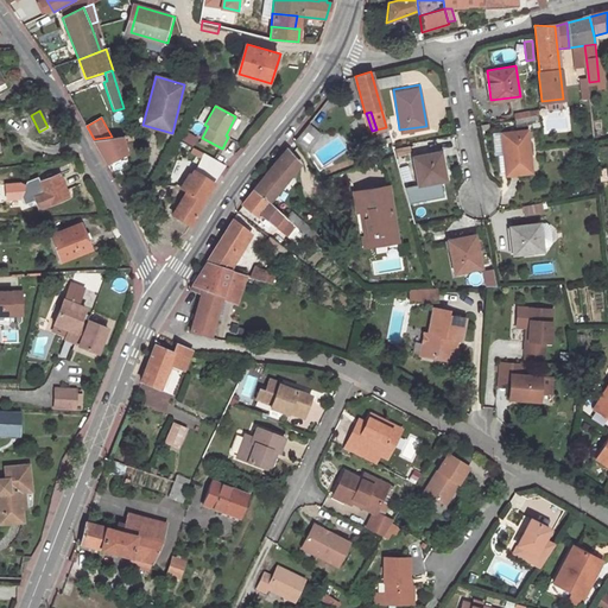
[(304,156),(322,134),(308,124),(293,141),(304,156)]
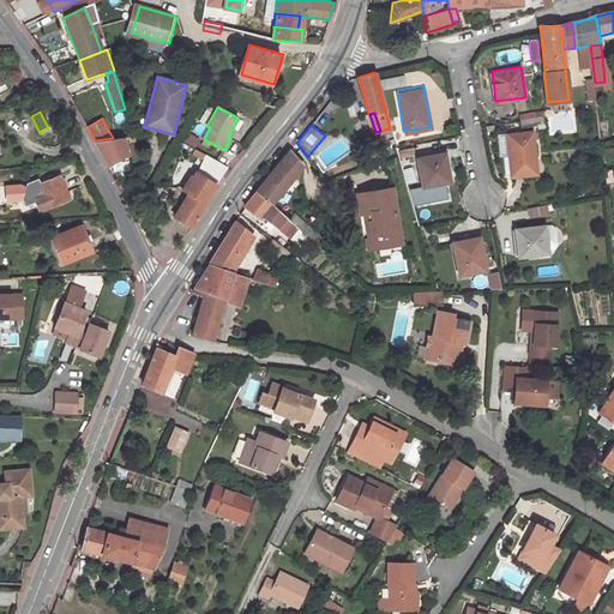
[(537,172),(531,130),(507,134),(498,137),(501,157),(505,156),(507,174),(515,173),(516,175),(537,172)]
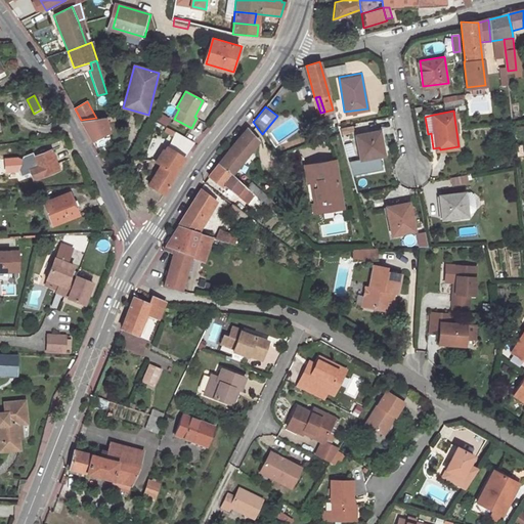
[(96,118),(81,120),(93,141),(112,131),(107,116),(96,118)]
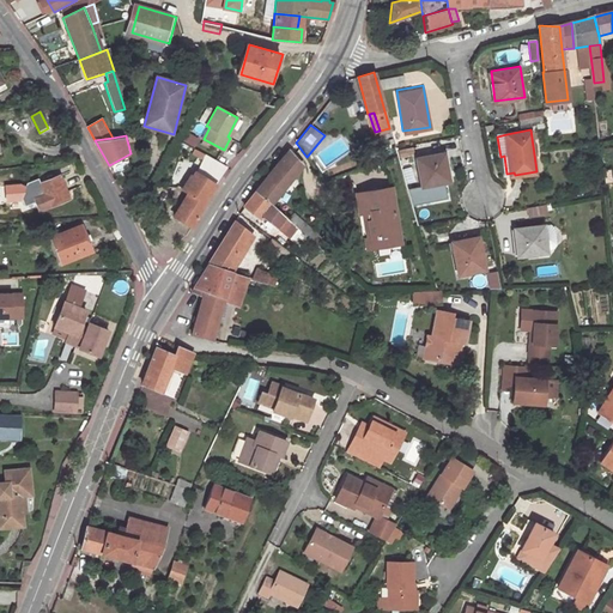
[(271,206),(302,167),(289,152),(278,162),(255,192),(271,206)]
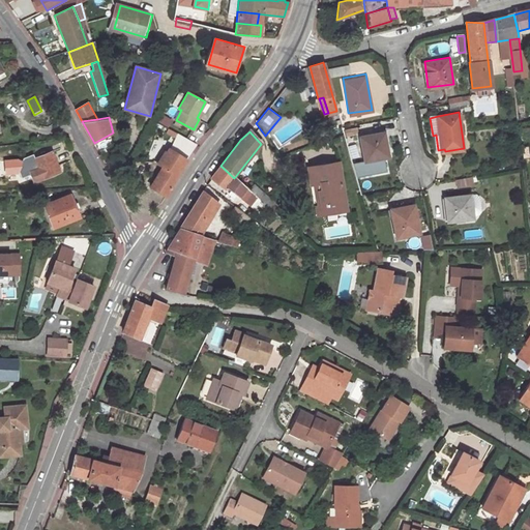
[(383,131),(359,136),(362,160),(387,156),(383,131)]
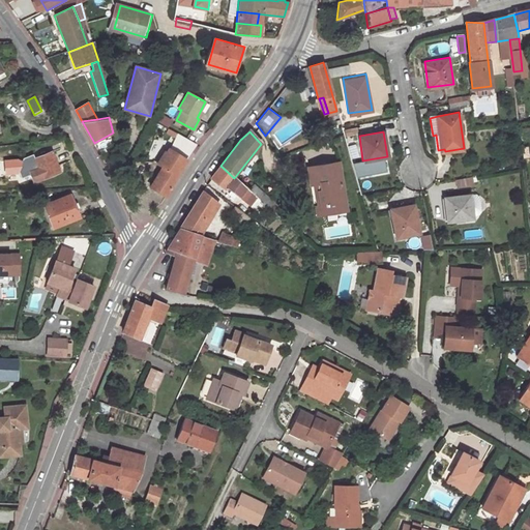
[(168,183),(196,143),(179,133),(177,133),(159,164),(163,166),(150,183),(166,195),(172,185),(168,183)]
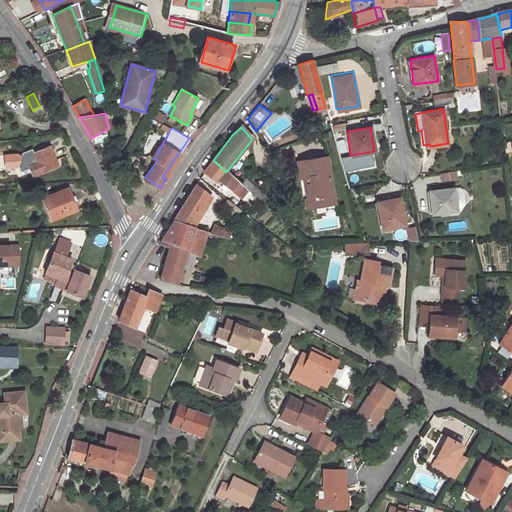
[(38,161),(29,164),(34,175),(59,166),(51,145),(34,151),(38,161)]
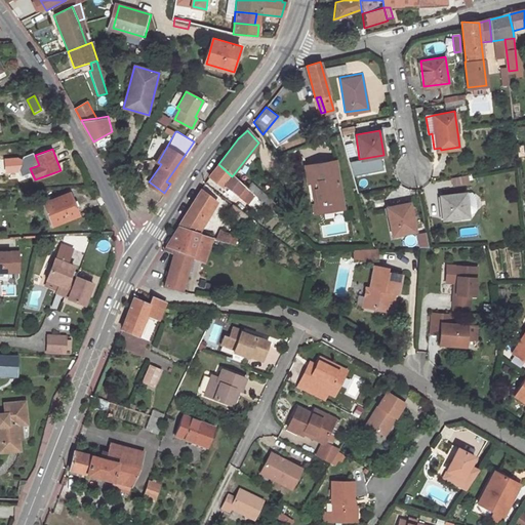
[(209,177),(223,188),(225,185),(237,196),(244,188),(232,176),(218,164),(209,177)]
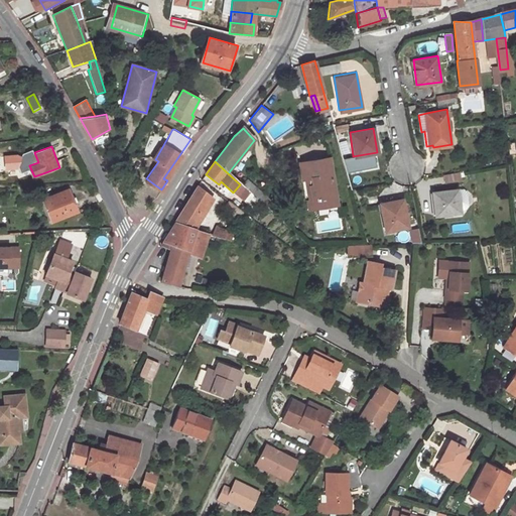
[(330,162),(300,169),(304,185),(315,183),(316,190),(312,191),(317,214),(340,209),(330,162)]
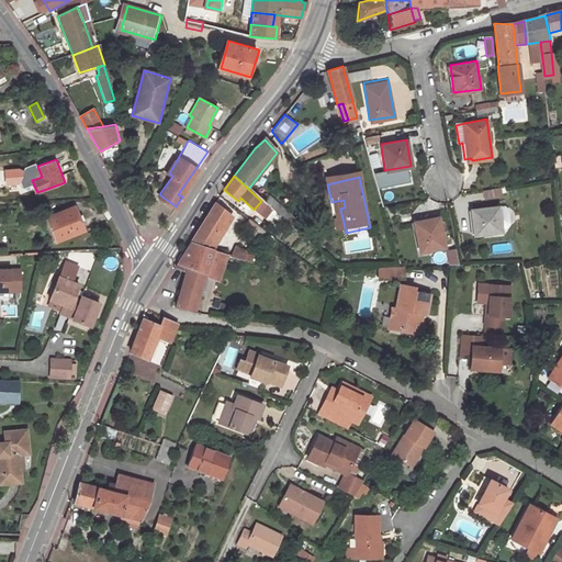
[(484,199),(501,195),(499,186),(483,189),(484,199)]
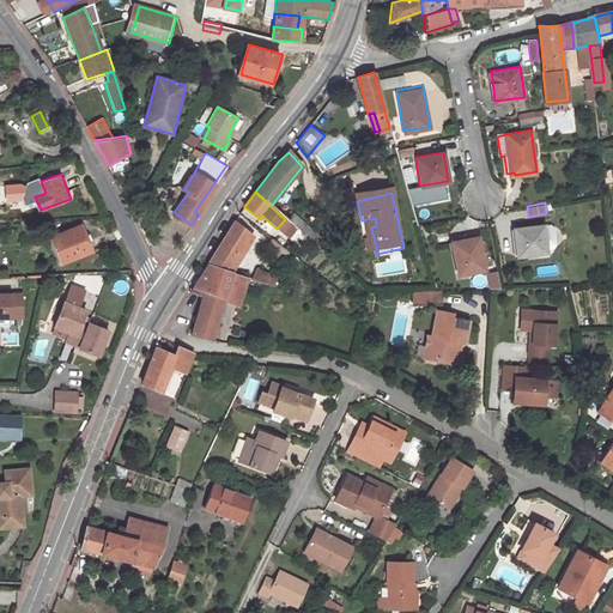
[(296,229),(285,219),(277,229),(289,238),(296,229)]
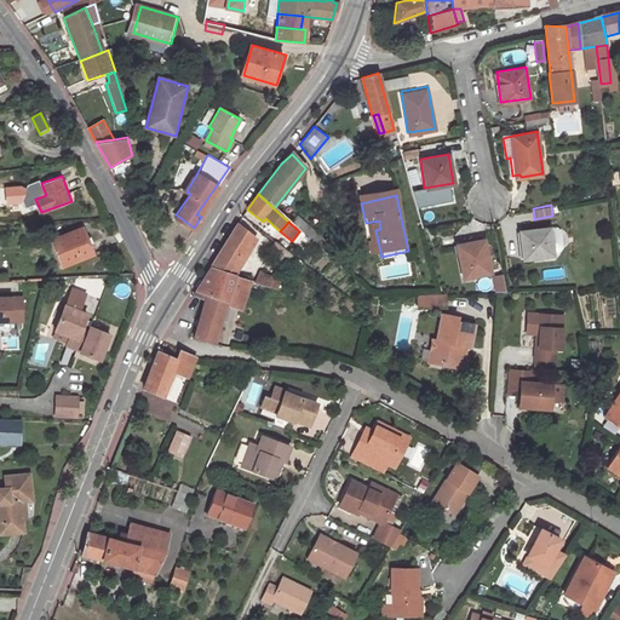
[(550,222),(520,227),(523,254),(528,254),(529,260),(533,263),(550,260),(554,257),(552,251),(554,250),(550,222)]
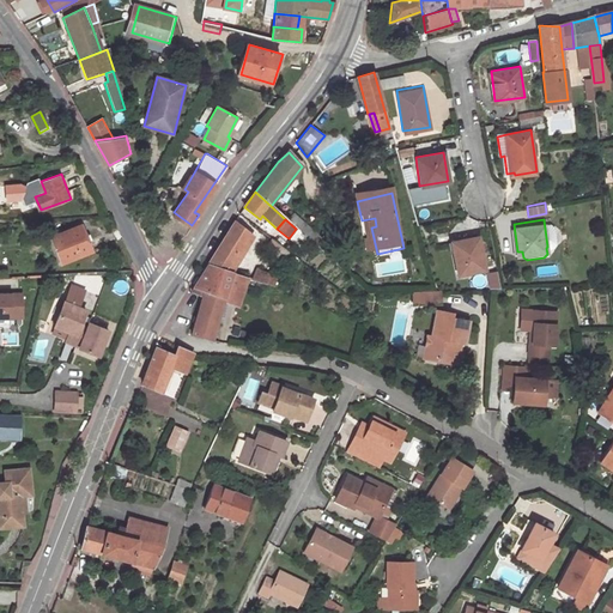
[(240,250),(250,231),(235,222),(223,242),(236,249),(240,250)]
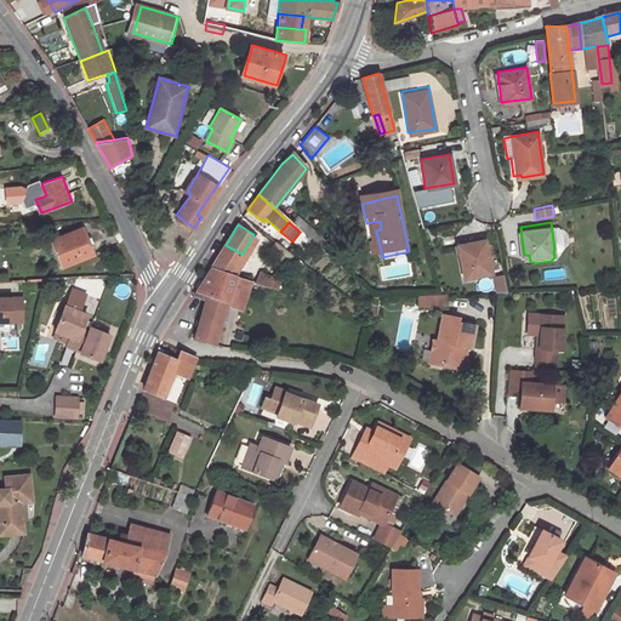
[(81,228),(52,239),(62,265),(91,254),(81,228)]
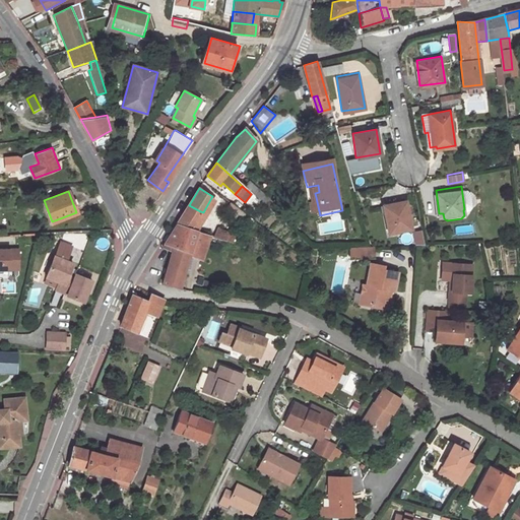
[(404,200),(377,204),(382,226),(408,222),(404,200)]
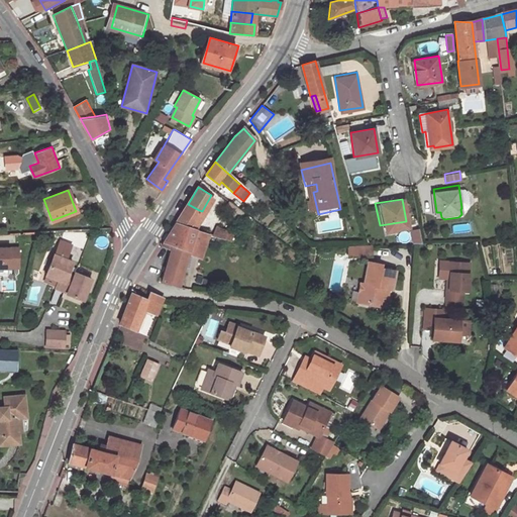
[(189,227),(199,210),(188,204),(176,223),(189,227)]
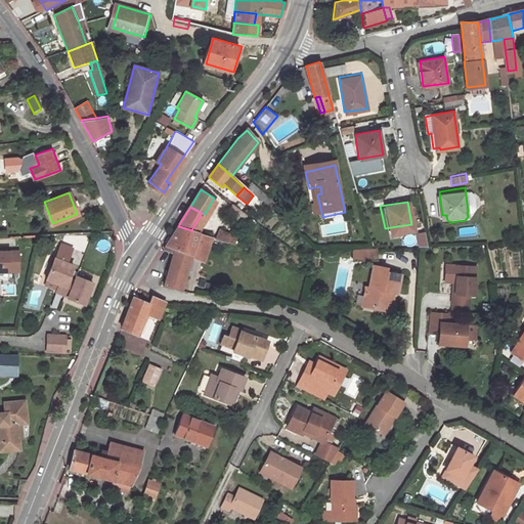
[(191,253),(190,257),(204,261),(211,237),(191,230),(178,226),(164,250),(172,254),(174,249),(191,253)]
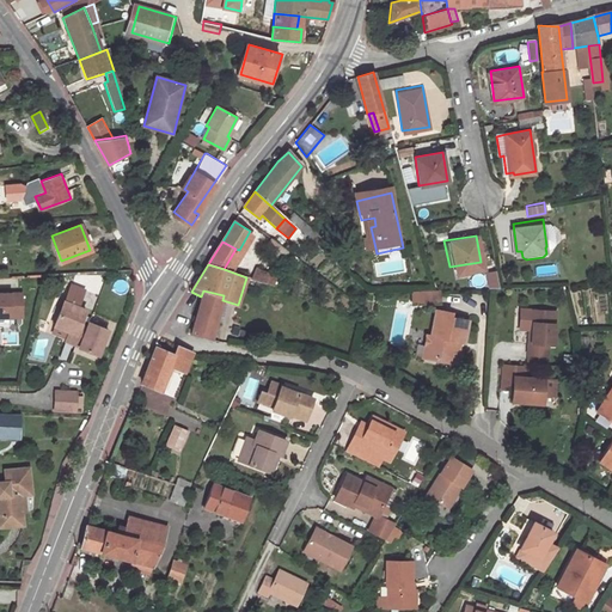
[(499,289),(495,271),(485,274),(488,289),(499,289)]
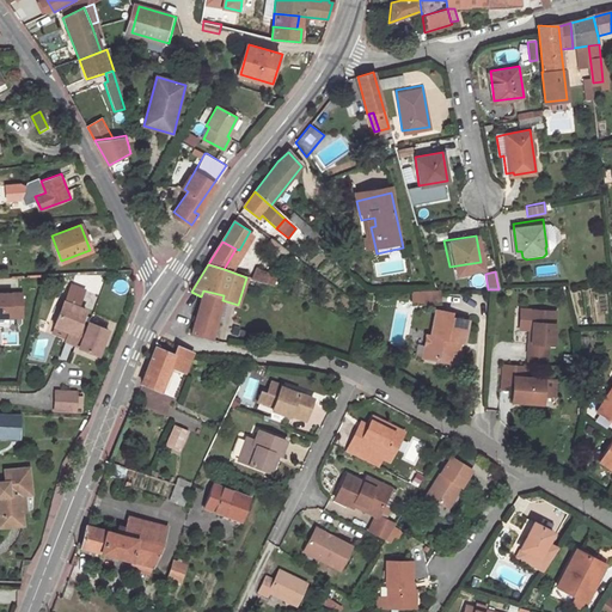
[(222,300),(224,295),(203,291),(201,297),(190,335),(210,341),(222,300)]
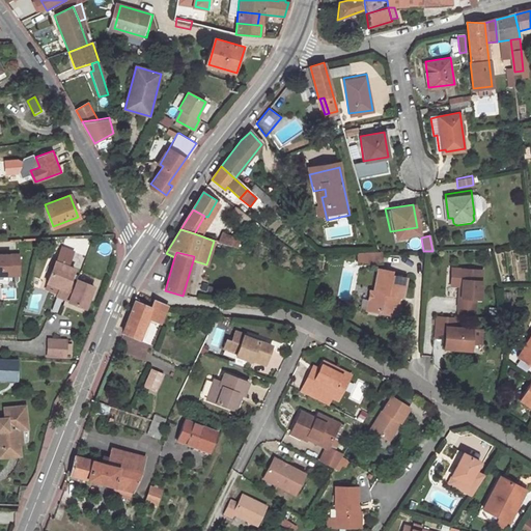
[(357,252),(357,264),(382,264),(382,252),(357,252)]
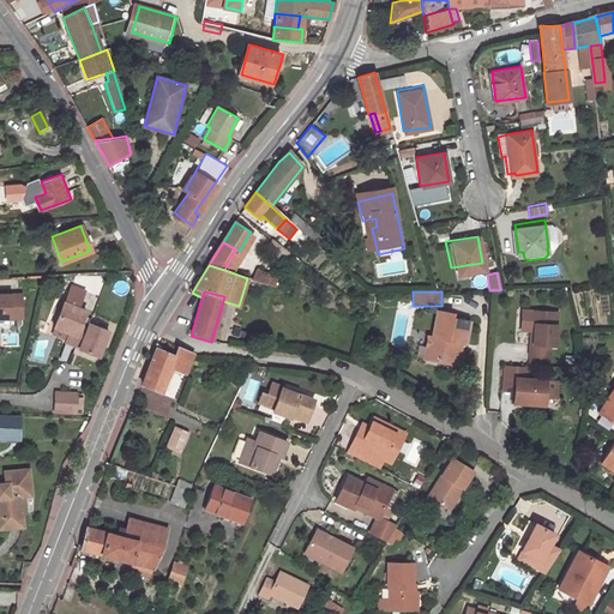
[(0,323),(23,323),(23,295),(0,295),(0,323)]
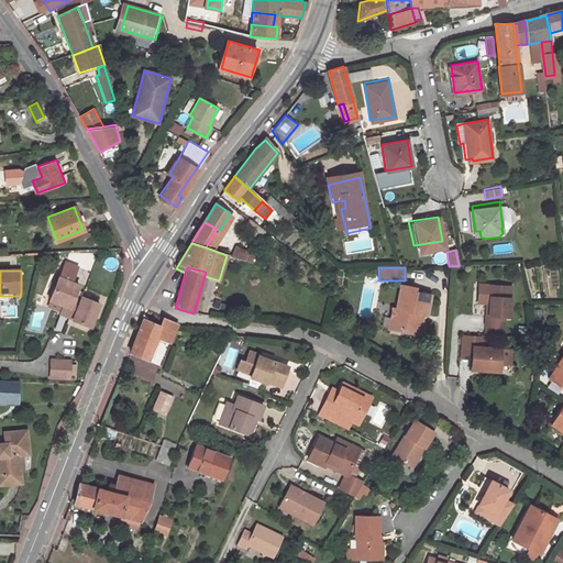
[(77,284),(58,276),(50,298),(62,302),(57,311),(67,316),(70,307),(68,306),(72,296),(77,284)]
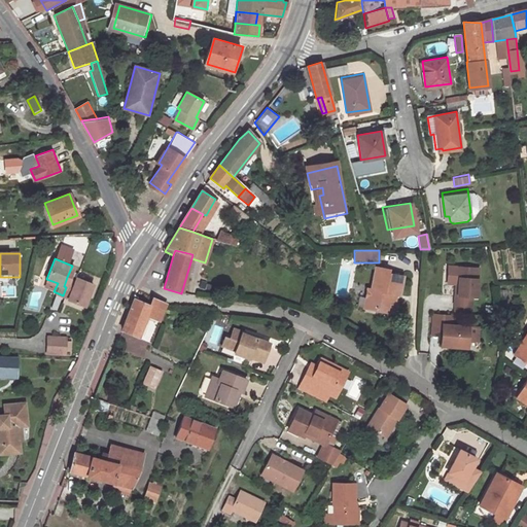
[(457,276),(456,293),(453,293),(452,304),(469,305),(470,295),(476,295),(478,267),(455,266),(454,276),(457,276)]
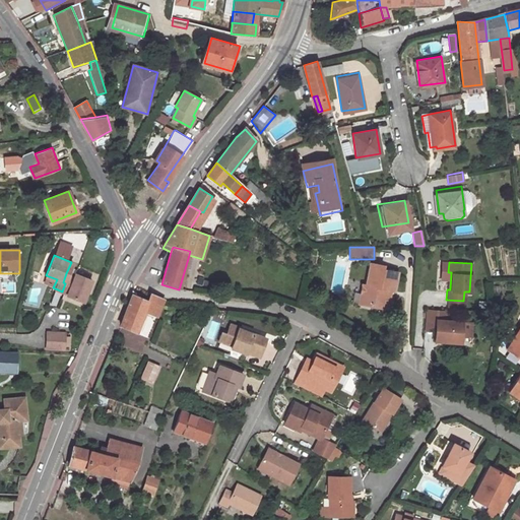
[(370,264),(366,286),(362,285),(359,305),(371,308),(372,302),(388,305),(389,298),(387,295),(388,290),(393,291),(396,273),(382,270),(382,266),(370,264)]
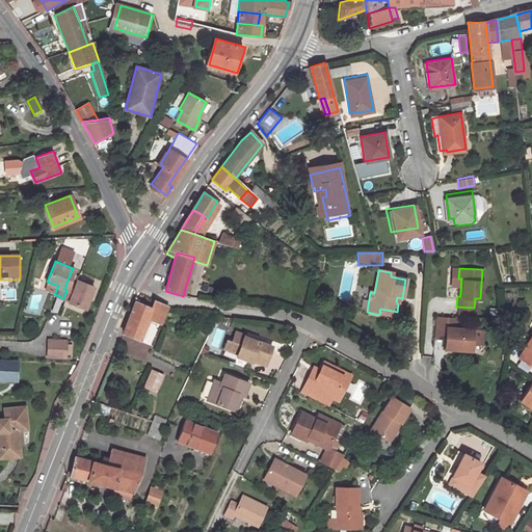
[(67,290),(63,298),(67,300),(75,283),(68,280),(64,289),(67,290)]
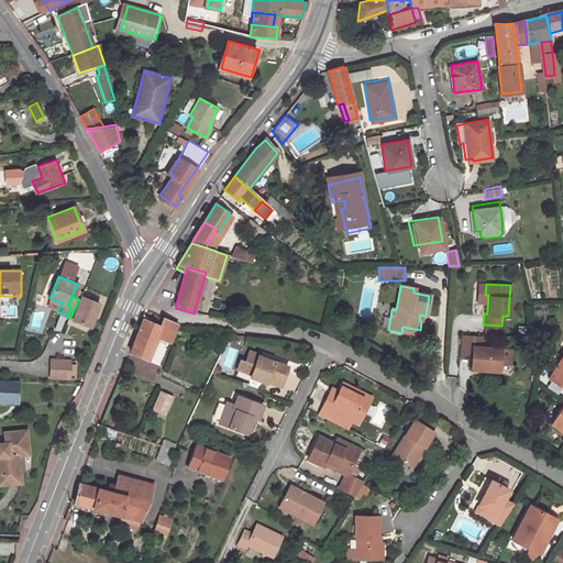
[(98,304),(81,296),(79,299),(70,318),(88,324),(98,304)]
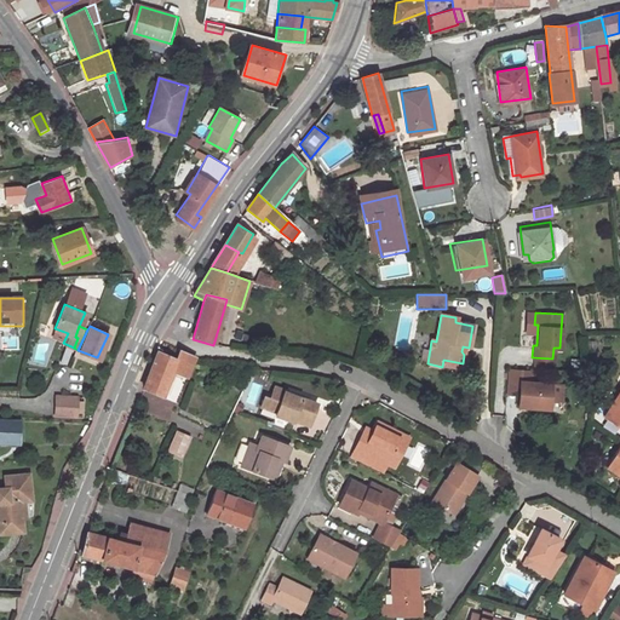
[(142,390),(161,397),(172,373),(185,379),(195,356),(179,350),(174,359),(159,352),(142,390)]
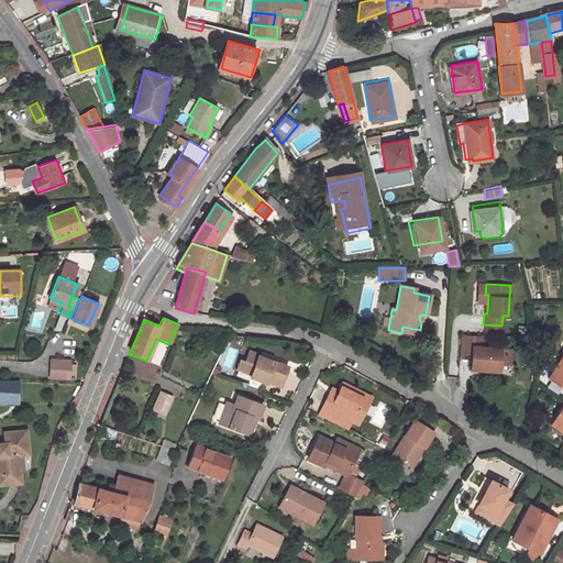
[(483,335),(501,337),(501,326),(483,324),(483,335)]
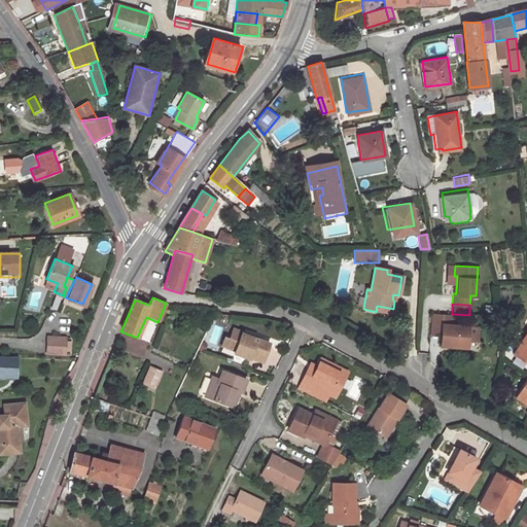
[(376,312),(392,314),(393,309),(377,306),(376,312)]
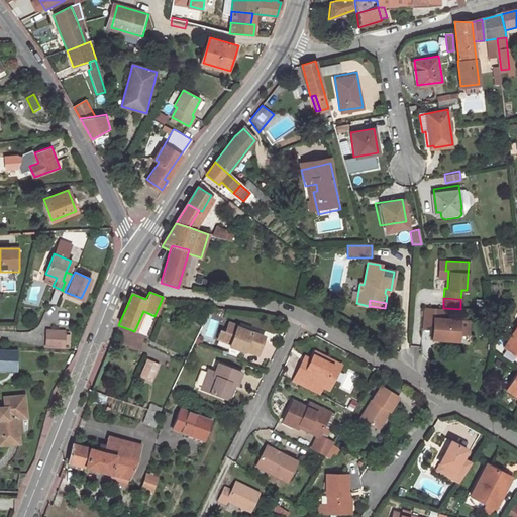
[(442,308),(421,306),(420,327),(431,328),(431,317),(441,317),(442,308)]
